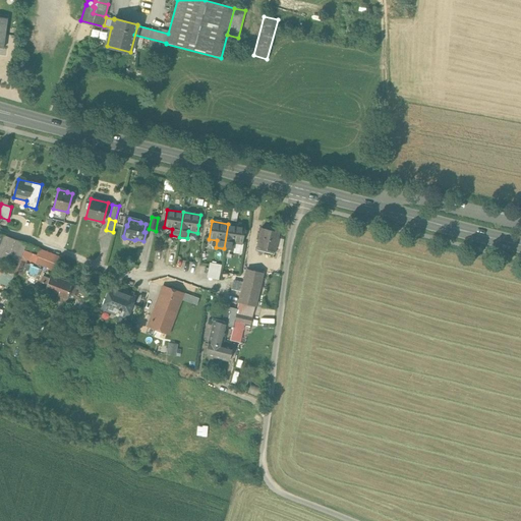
[(244,226),(228,224),(224,248),(232,249),(233,242),(241,244),(244,226)]
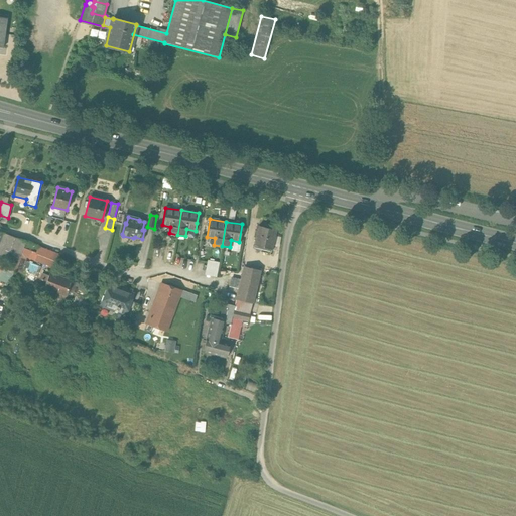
[(276,230),(259,226),(253,248),(271,252),(276,230)]
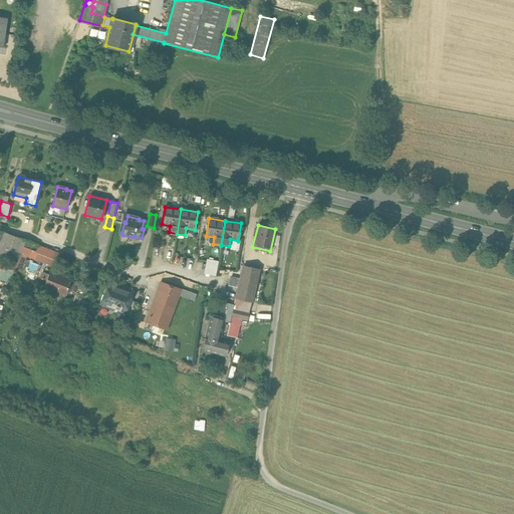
[(4,232),(0,241),(0,256),(17,263),(22,249),(25,241),(4,232)]
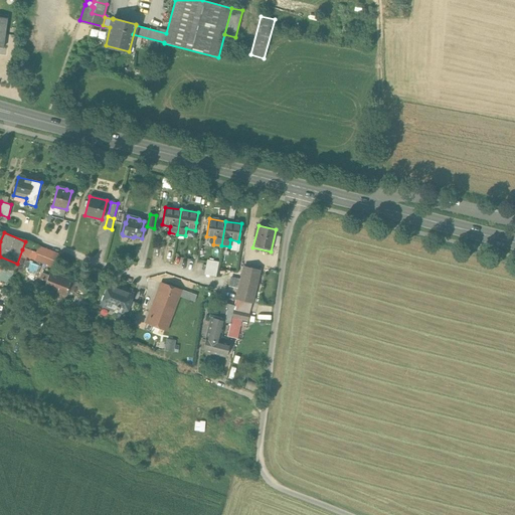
[(25,241),(22,249),(28,252),(31,243),(25,241)]
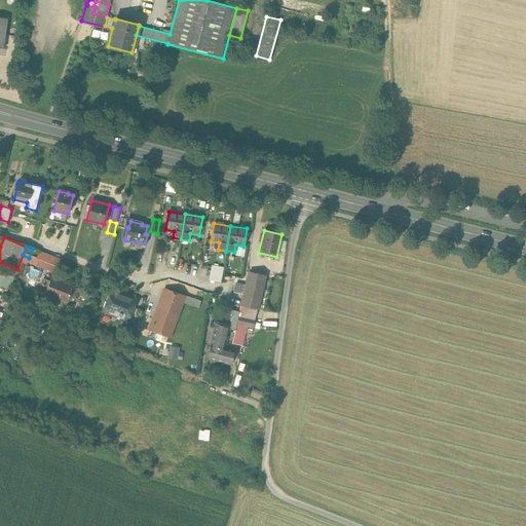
[(48,255),(41,253),(36,265),(43,268),(48,255)]
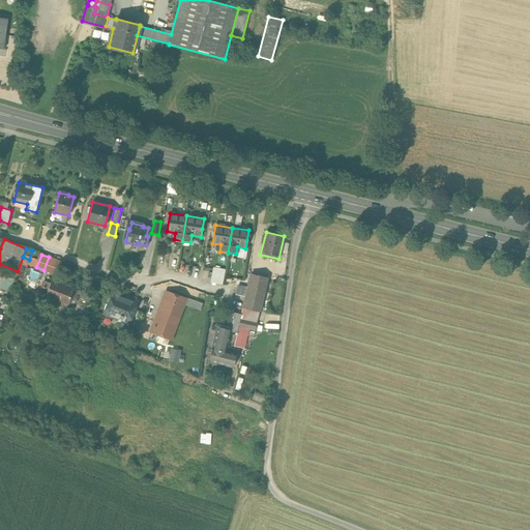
[(222,284),(224,267),(212,266),(210,282),(222,284)]
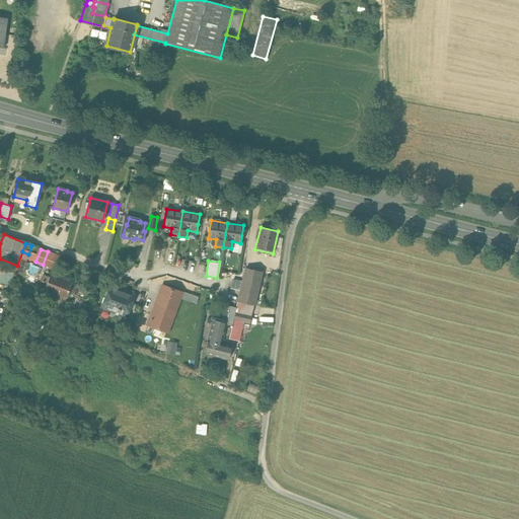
[(16,267),(5,263),(0,275),(0,284),(9,288),(16,267)]
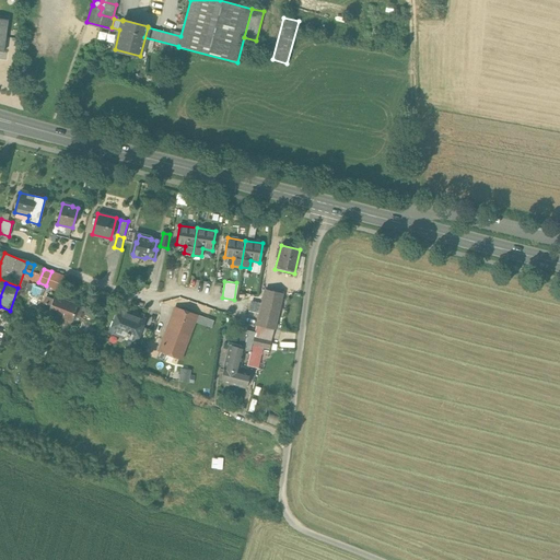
[(282,293),(265,289),(257,326),(273,329),(282,293)]
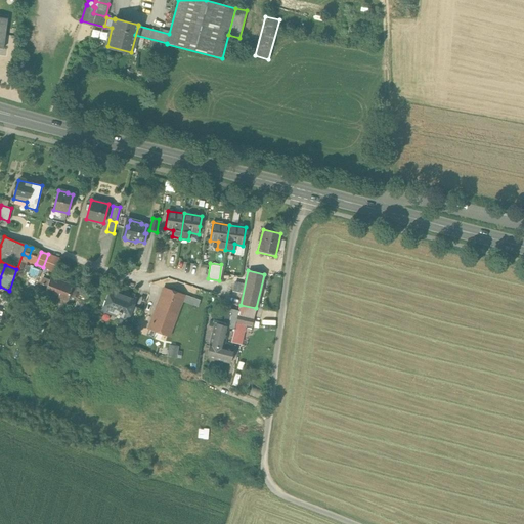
[(73,286),(51,277),(49,279),(44,278),(42,285),(44,286),(44,285),(47,286),(45,293),(52,296),(51,297),(57,299),(56,301),(66,305),(73,286)]
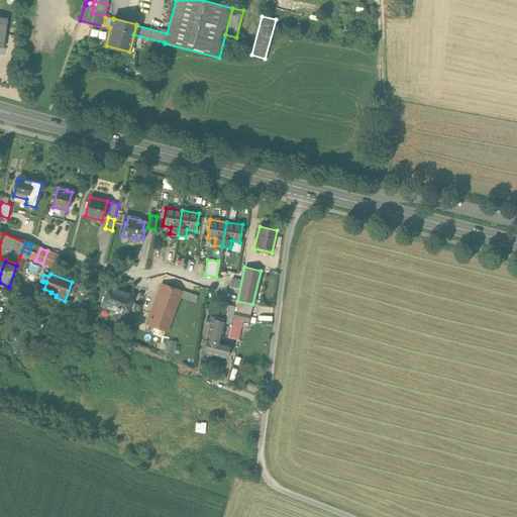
[(235,289),(239,279),(231,277),(228,286),(235,289)]
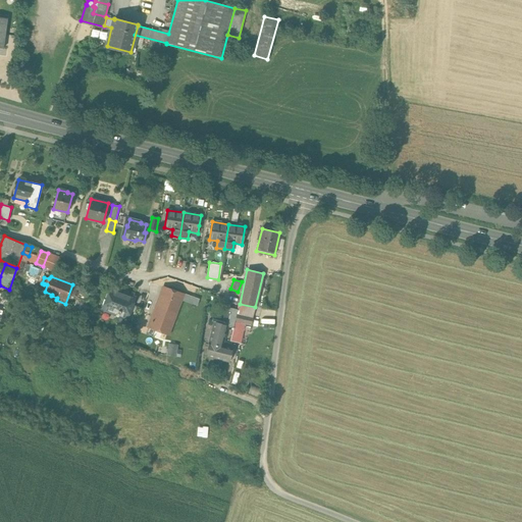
[(183,294),(164,286),(149,327),(168,334),(183,294)]
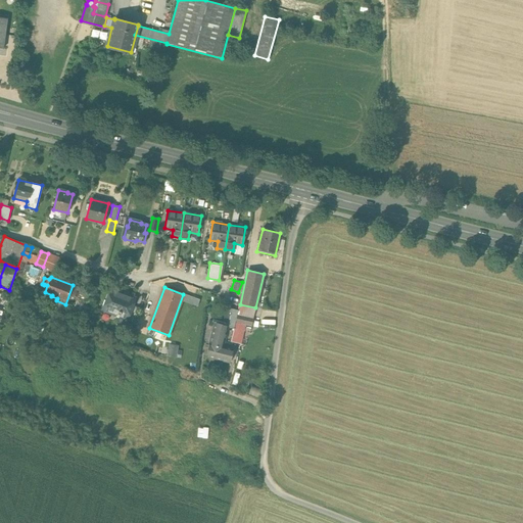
[(134,298),(111,289),(103,310),(116,315),(115,318),(117,319),(116,322),(116,324),(117,326),(120,327),(122,327),(123,324),(126,318),(127,318),(131,306),(134,298)]
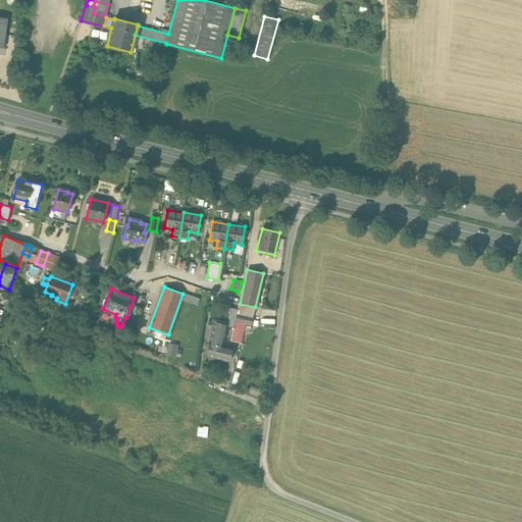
[(142,311),(131,306),(126,317),(125,317),(122,323),(135,327),(142,311)]
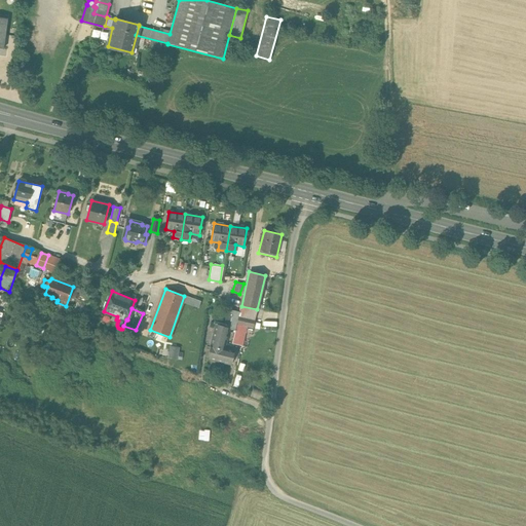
[(239,312),(227,309),(224,323),(228,324),(227,328),(229,328),(229,329),(235,330),(238,316),(239,312)]
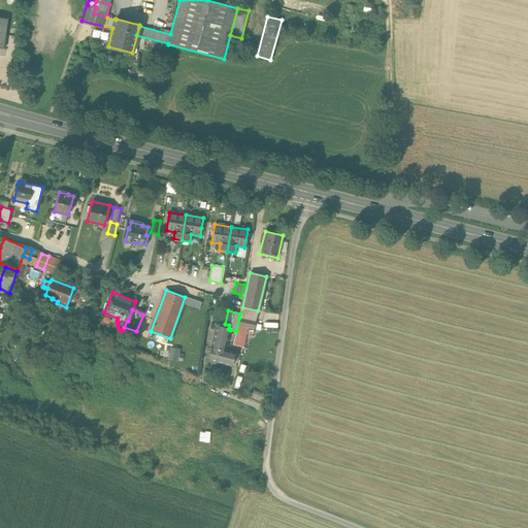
[(256,322),(239,318),(236,331),(233,345),(242,348),(248,327),(254,329),(256,322)]
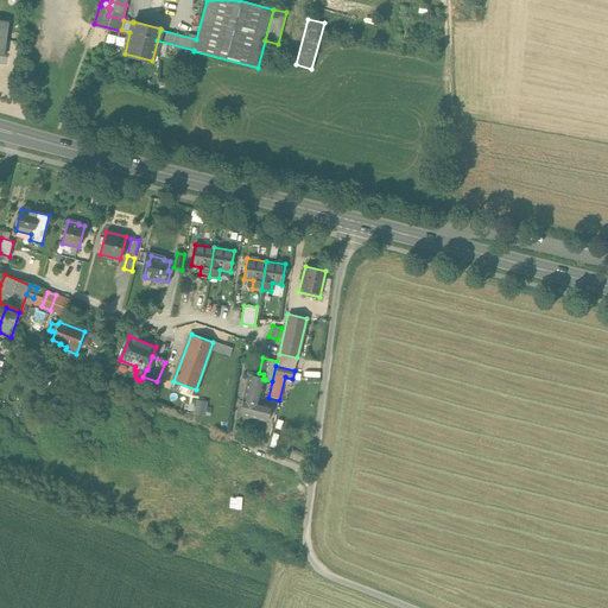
[(263,379),(249,375),(244,399),(241,415),(267,422),(271,406),(259,403),(265,380),(265,379),(263,379)]
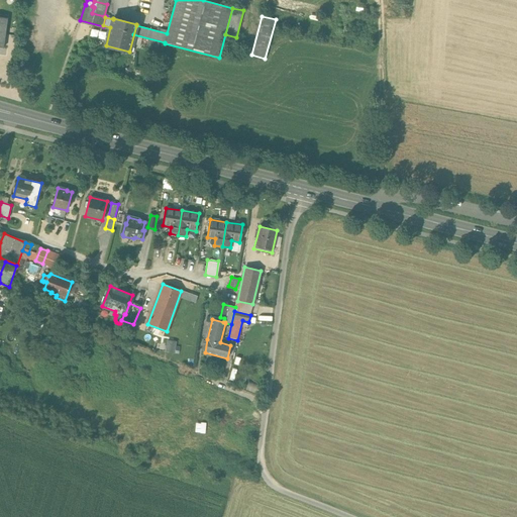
[(167,339),(165,351),(175,352),(176,340),(167,339)]
